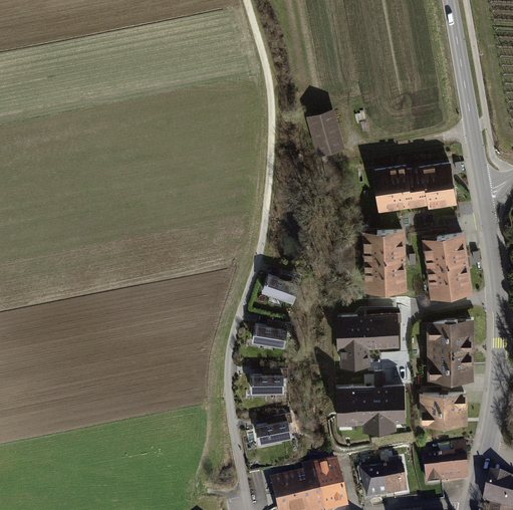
[(305,117),(317,159),(345,151),(333,109),(305,117)]
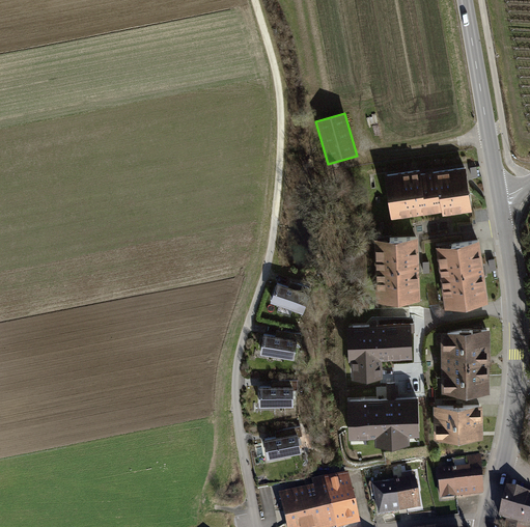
[(420,171),(385,176),(391,220),(442,213),(442,217),(472,213),(466,169),(421,175),(420,171)]
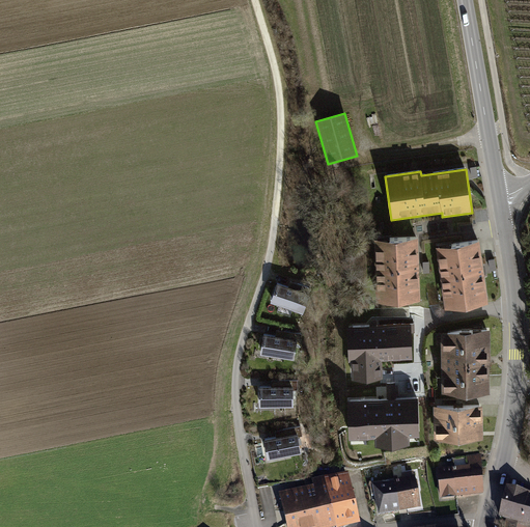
[(418,240),(373,241),(375,303),(420,302),(419,273),(418,240)]
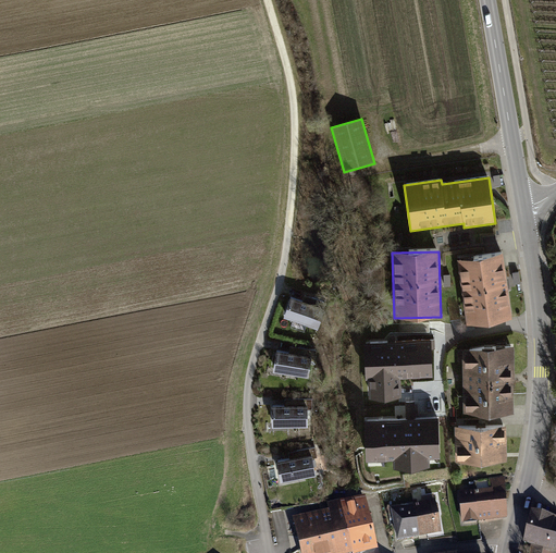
[(504,256),(458,262),(467,327),(513,320),(504,256)]
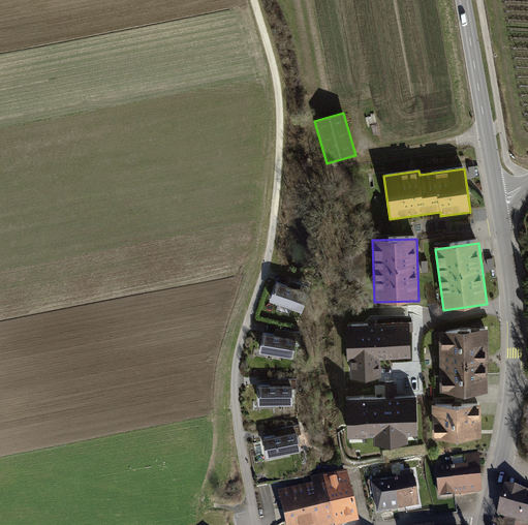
[(311,299),(278,287),(272,306),(305,317),(311,299)]
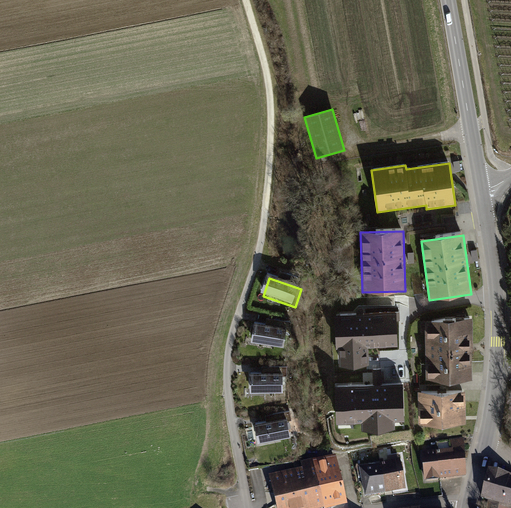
[(398,348),(397,314),(335,316),(336,350),(338,350),(338,367),(368,366),(368,349),(398,348)]
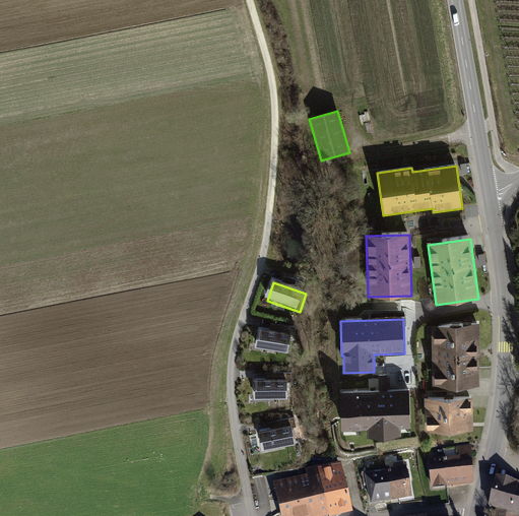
[(479,386),(478,325),(431,326),(433,387),(479,386)]
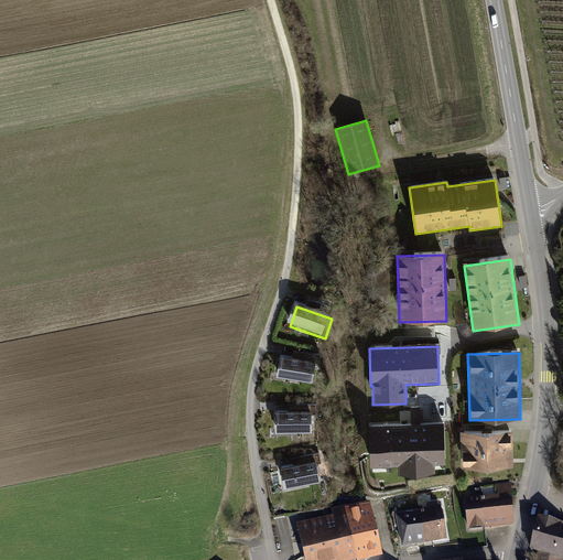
[(318,364),(282,359),(279,381),(316,386),(318,364)]
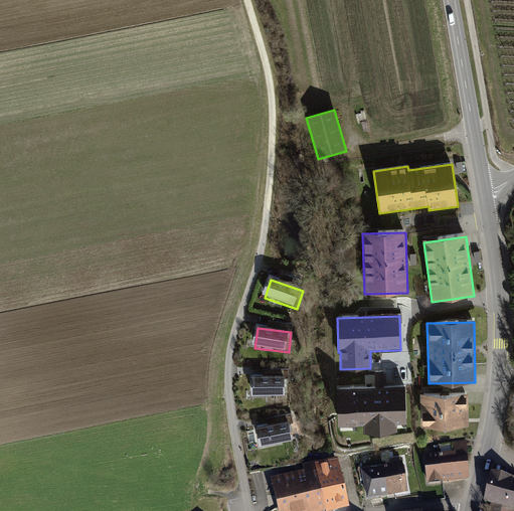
[(374,375),(375,388),(383,387),(383,374),(374,375)]
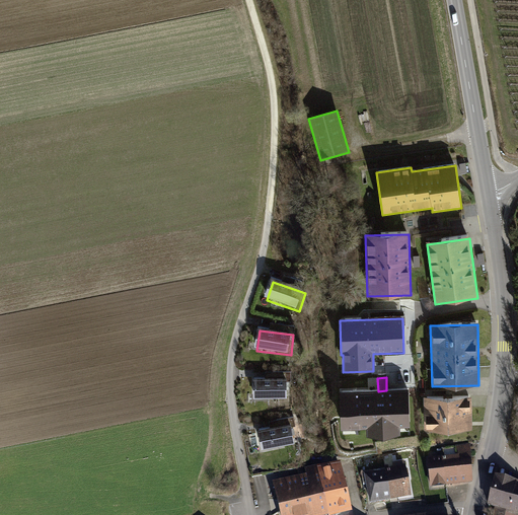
[(290,380),(256,381),(256,403),(291,402),(290,380)]
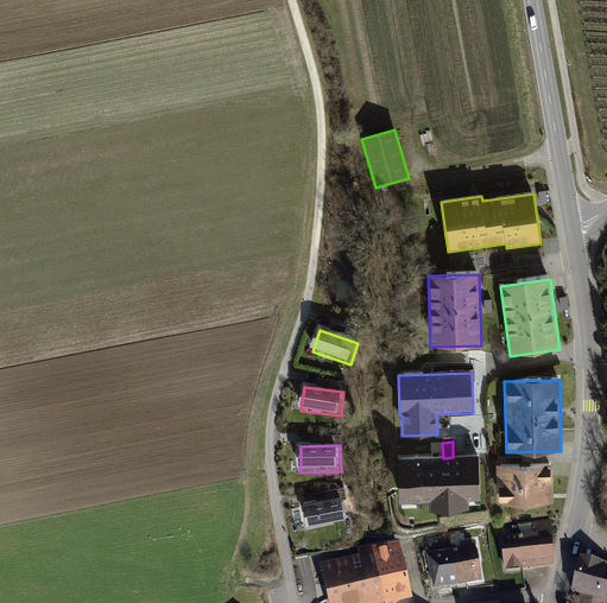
[(443,458),(398,459),(400,505),(428,503),(429,513),(468,512),(468,503),(480,503),(479,456),(453,457),(443,458)]
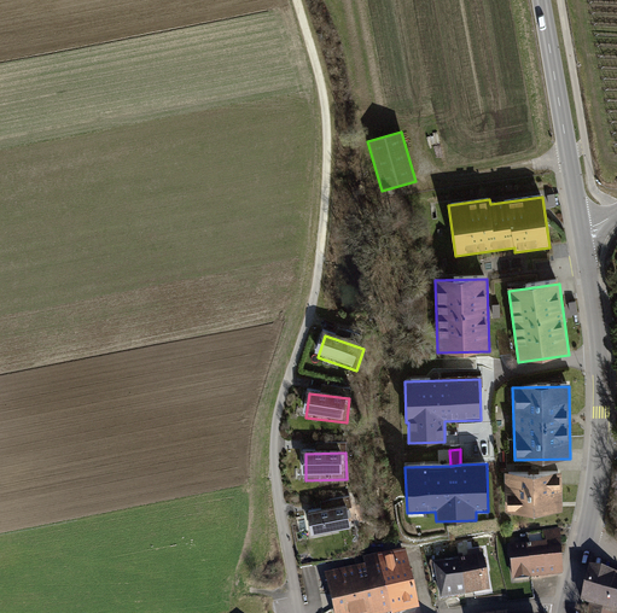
[(533,473),(505,474),(505,514),(564,513),(563,473),(533,473)]
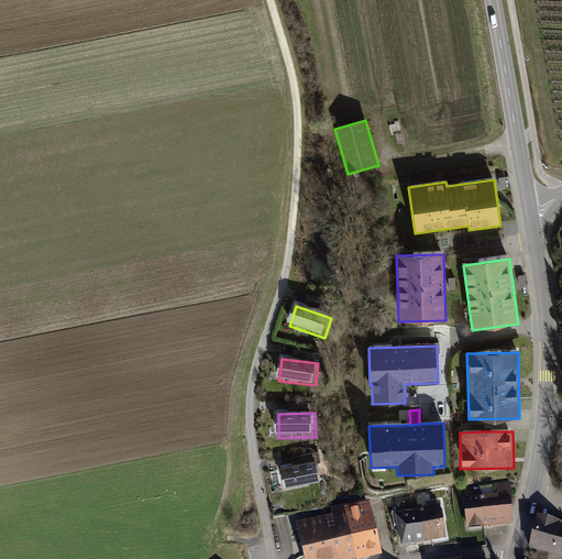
[(278,468),(283,490),(319,483),(315,461),(278,468)]
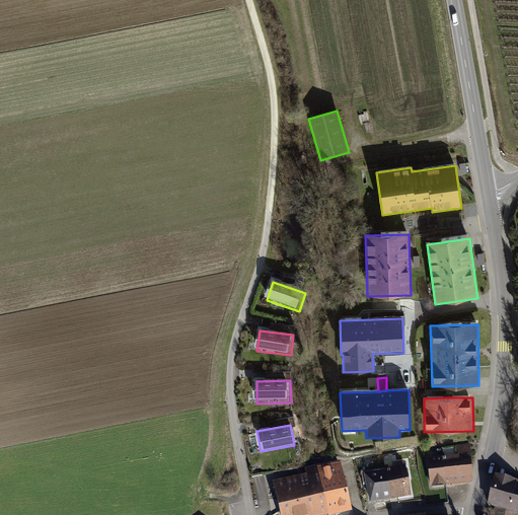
[(457,461),(428,465),(432,493),(451,491),(473,488),(468,448),(456,450),(457,461)]
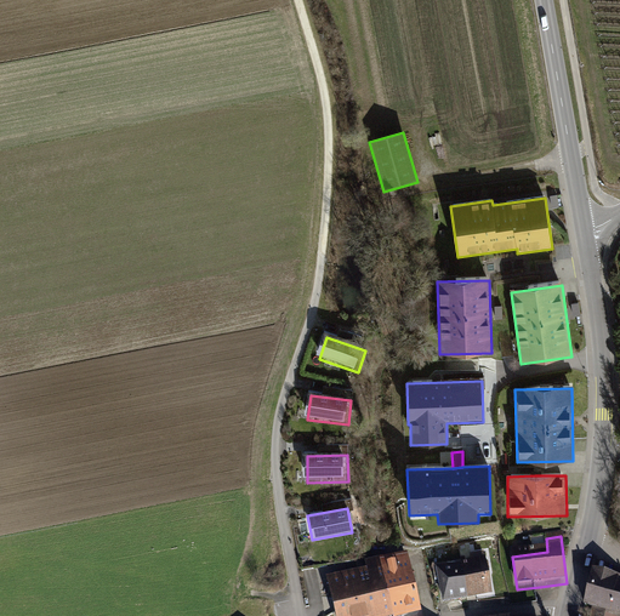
[(413,586),(407,559),(376,565),(364,568),(365,576),(343,581),(325,586),(333,615),(420,615),(413,586)]
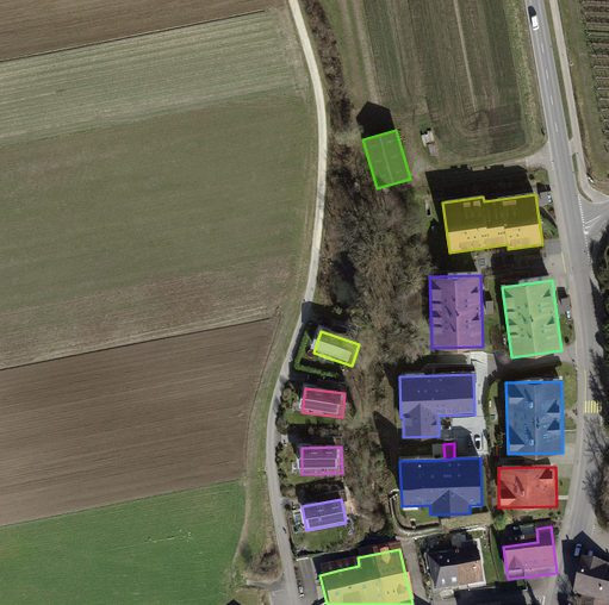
[(452,561),(428,566),(434,598),(483,590),(478,563),(477,554),(452,559),(452,561)]
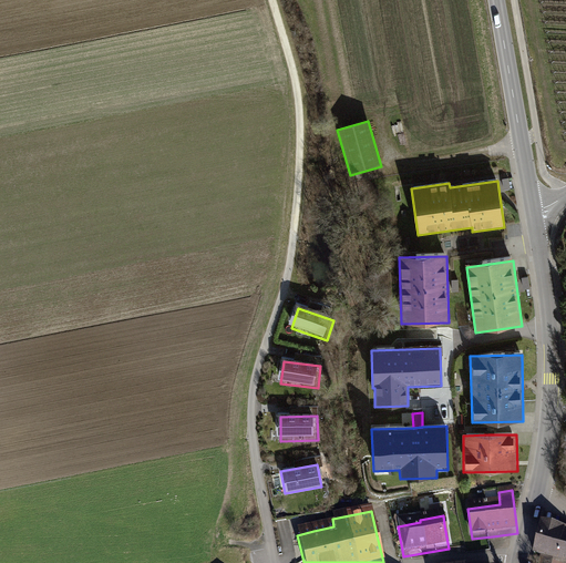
[(565,562),(565,532),(542,526),(533,561),(539,562),(565,562)]
